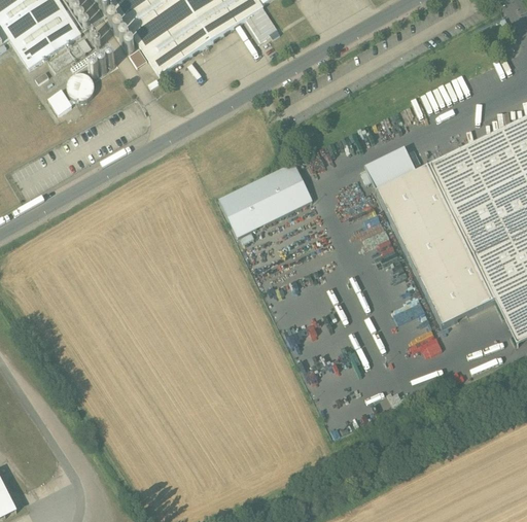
[(0,0),(0,37),(2,42),(9,37),(29,67),(81,34),(59,0),(0,0)]
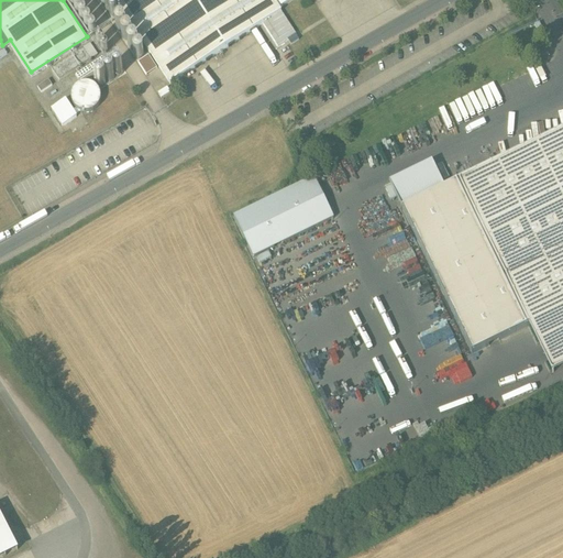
[(118,0),(170,79),(180,73),(282,7),(277,0),(118,0)]
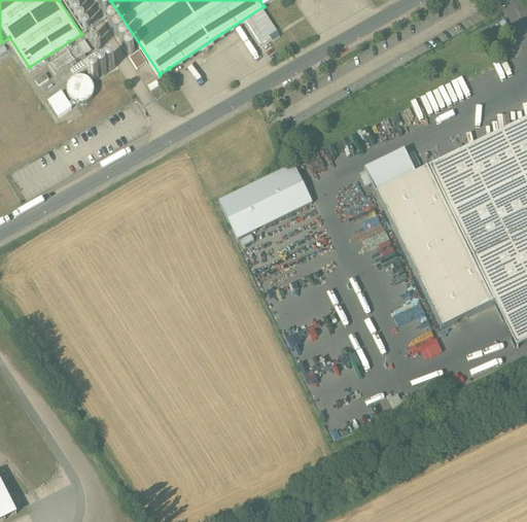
[(341,47),(365,36),(362,30),(338,41),(341,47)]
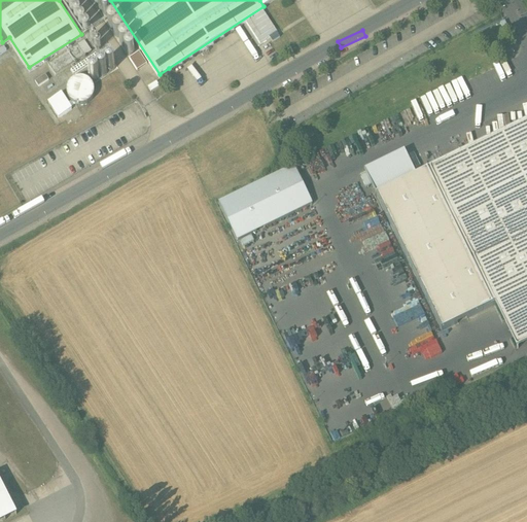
[(283,65),(292,61),(290,56),(281,61),(283,65)]
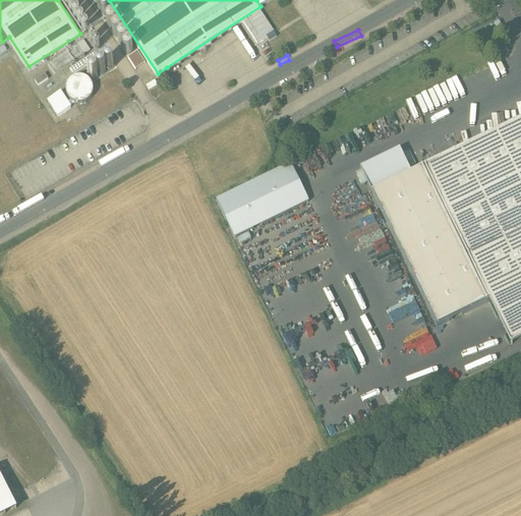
[(520,116),(372,189),(438,322),(490,296),(511,340),(520,334),(520,116)]
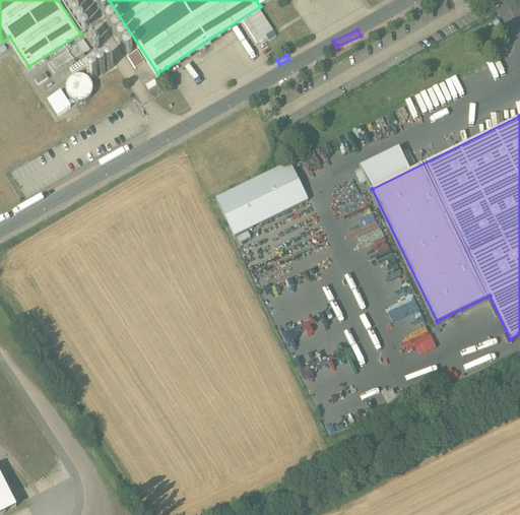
[(290,159),(216,195),(235,233),(309,197),(290,159)]
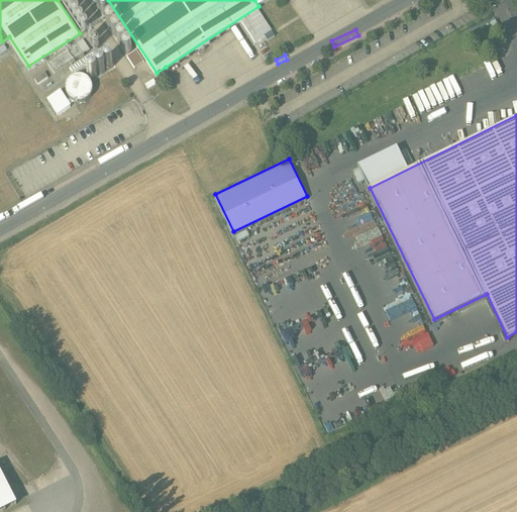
[(301,320),(309,313),(306,309),(298,316),(301,320)]
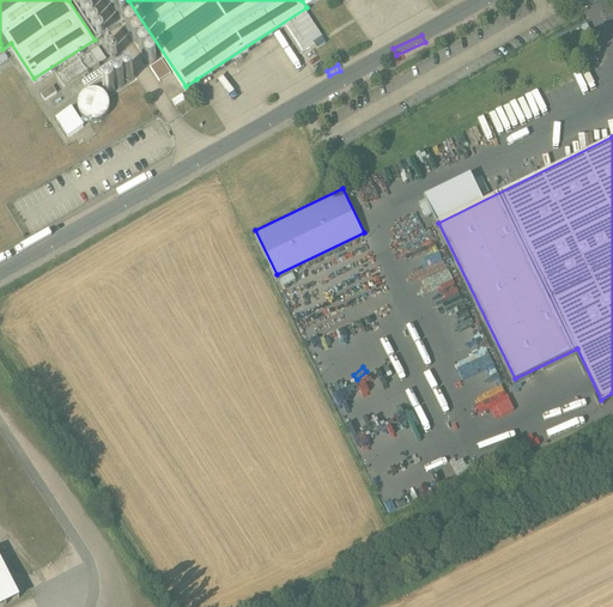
[(502,406),(511,402),(507,392),(498,395),(502,406)]
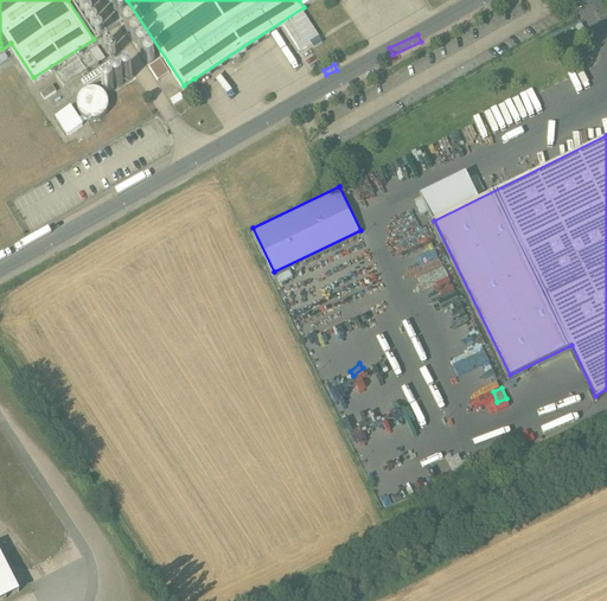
[(558,394),(531,403),(534,409),(560,398),(558,394)]
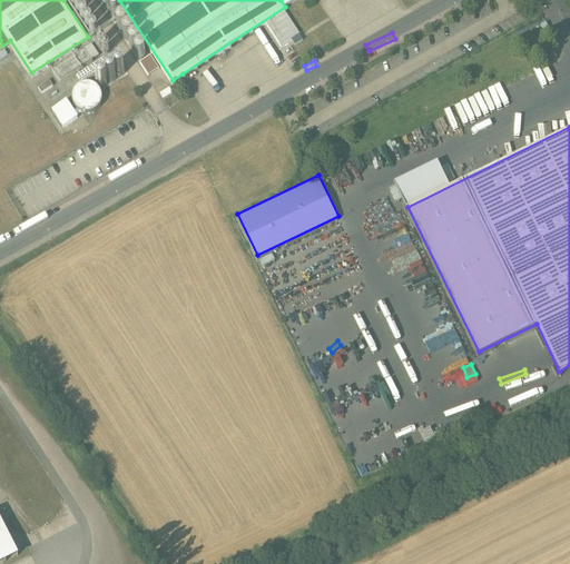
[(382,439),(399,429),(396,425),(380,435),(382,439)]
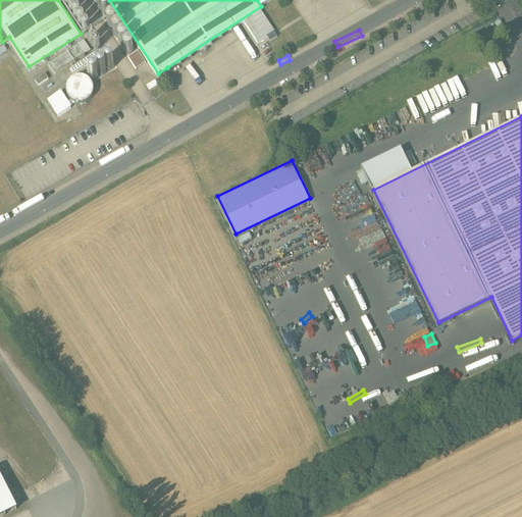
[(0,513),(16,505),(0,471),(0,513)]
